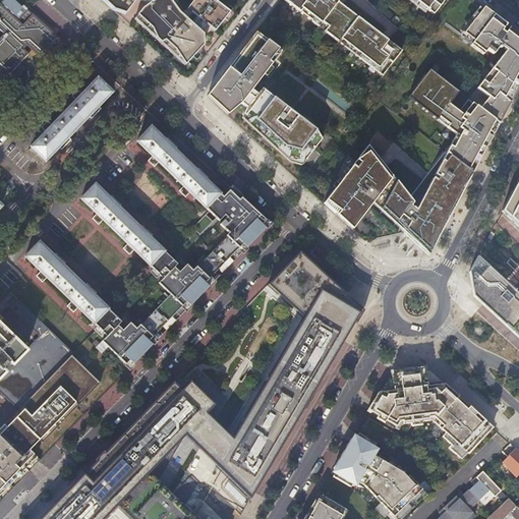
[(4,0),(2,3),(0,4),(0,26),(6,33),(0,38),(0,74),(5,69),(10,73),(30,52),(24,48),(27,45),(49,63),(50,62),(66,44),(66,45),(67,43),(29,8),(27,9),(19,18),(15,14),(23,5),(17,0),(4,0)]
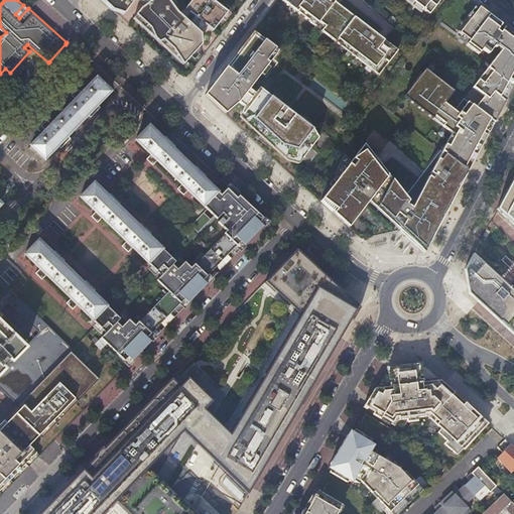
[(105,0),(114,8),(126,12),(135,0),(105,0)]
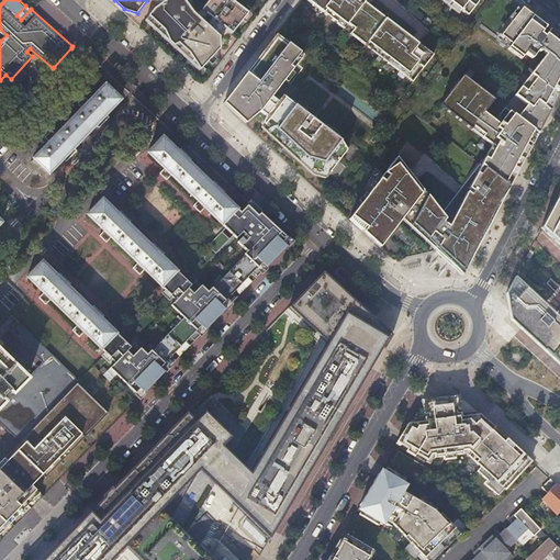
[(165,0),(164,1),(156,7),(150,14),(205,65),(222,47),(222,35),(215,30),(209,24),(194,11),(187,0),(165,0)]
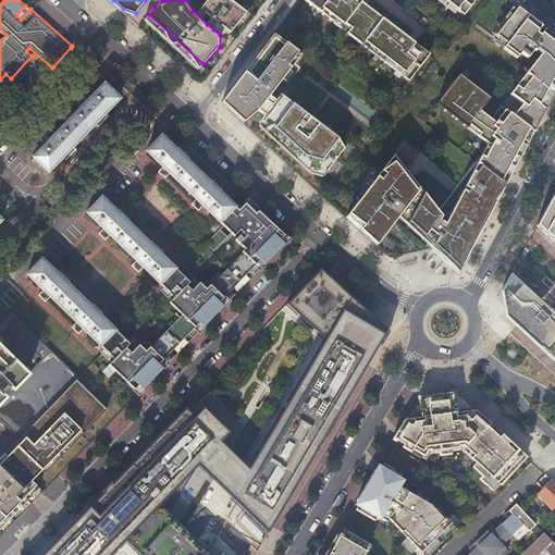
[(212,16),(223,25),(232,32),(248,11),(234,0),(208,0),(201,9),(212,16)]
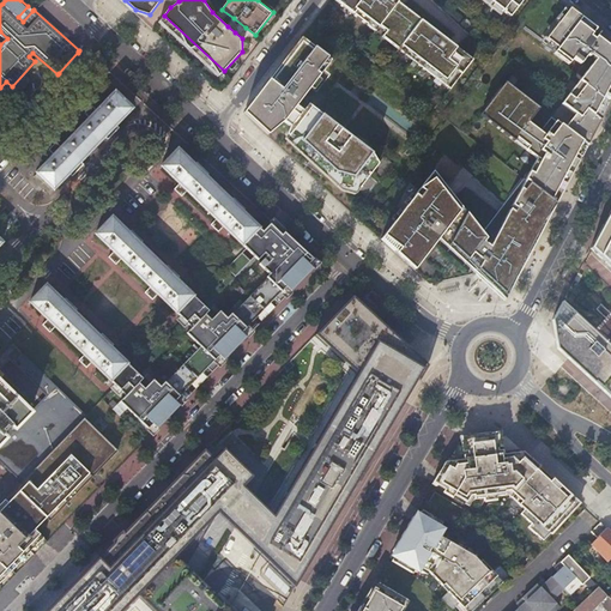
[(339,0),(369,23),(371,19),(380,25),(382,23),(389,29),(387,31),(397,38),(394,42),(452,88),(475,58),(407,5),(405,7),(398,2),(400,0),(339,0)]
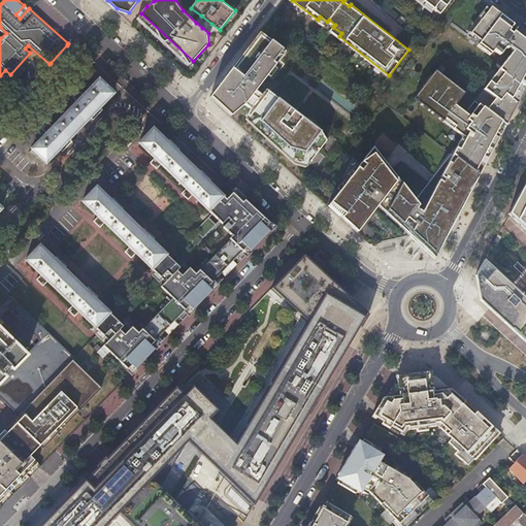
[(425,0),(440,12),(450,0),(425,0)]
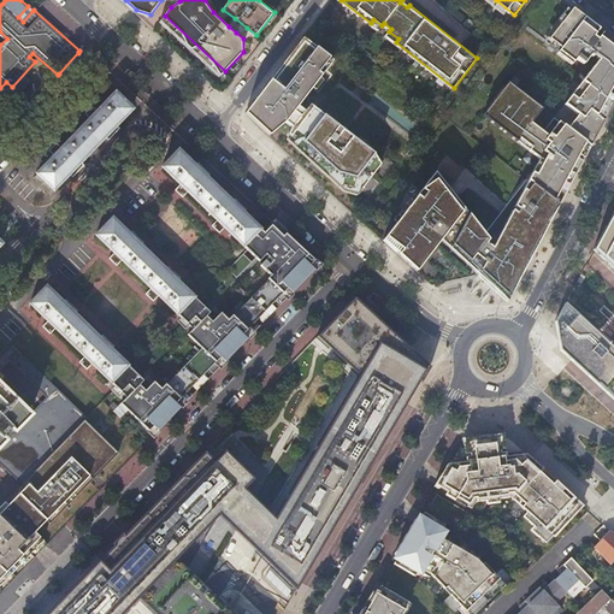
[(28,6),(18,17),(23,22),(33,11),(28,6)]
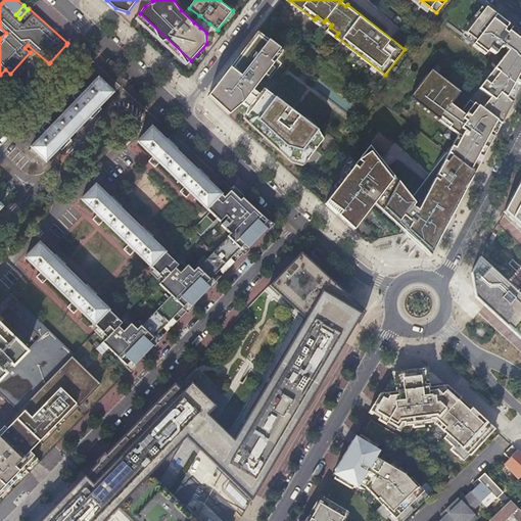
[(450,150),(476,172),(504,119),(520,86),(520,31),(486,5),(467,31),(477,39),(474,43),(486,52),(489,48),(496,52),(502,45),(504,46),(505,45),(509,48),(480,86),(491,95),(483,106),(471,98),(462,109),(452,102),(461,90),(432,67),(411,96),(462,135),(456,146),(453,145),(450,150)]
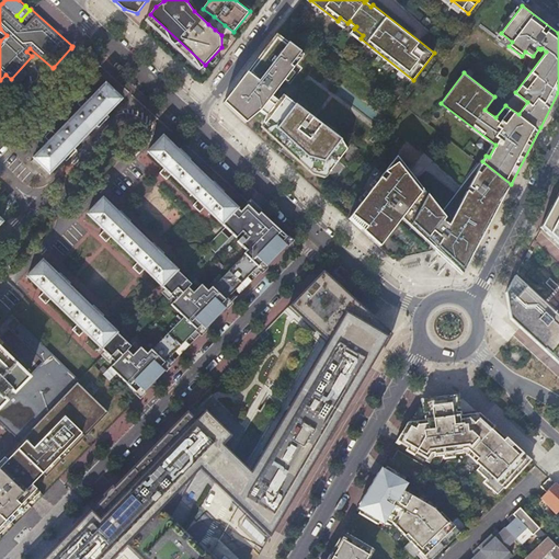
[(208,24),(215,30),(225,25),(214,16),(208,24)]
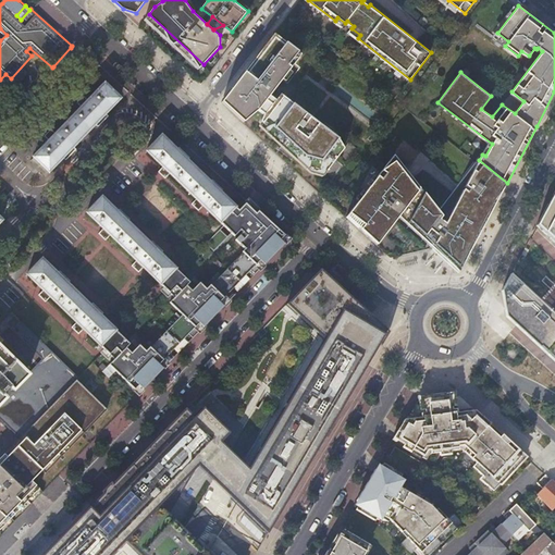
[(245,121),(260,108),(266,113),(262,121),(315,168),(322,170),(325,167),(329,170),(346,146),(340,137),(283,93),(278,99),(271,94),(303,53),(276,33),(223,100),(245,121)]
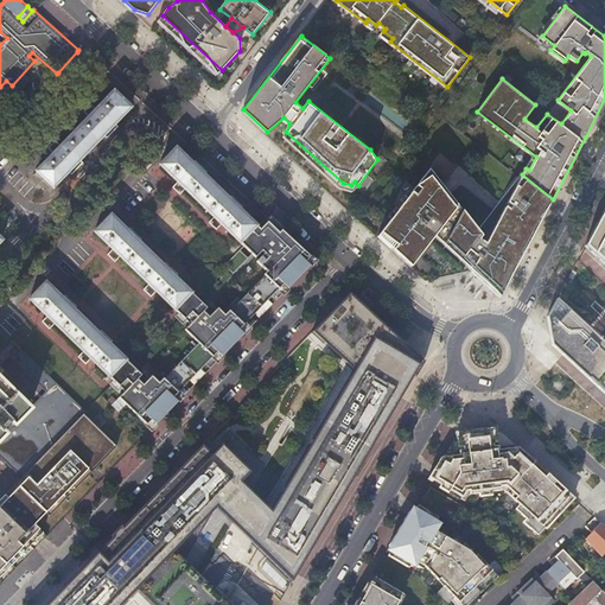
[(51,189),(132,104),(116,89),(99,108),(93,102),(86,110),(90,115),(63,144),(58,139),(50,147),(56,152),(36,173),(51,189)]
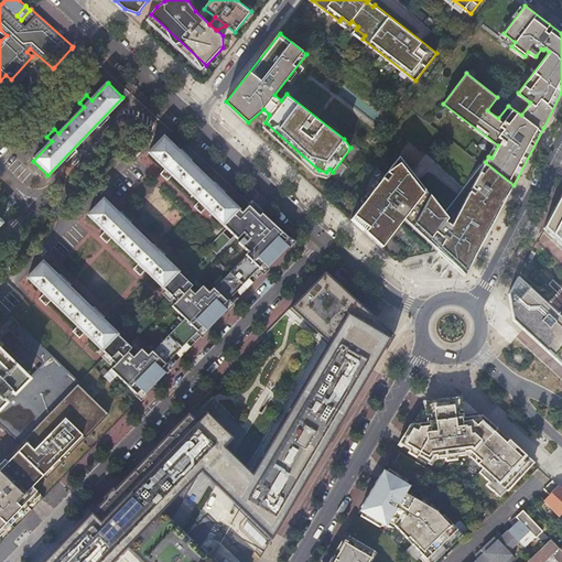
[(229,226),(244,211),(238,206),(224,192),(213,182),(190,160),(180,150),(164,136),(149,151),(166,168),(162,172),(170,180),(174,175),(200,200),(195,204),(202,211),(207,206),(228,227),(229,226)]
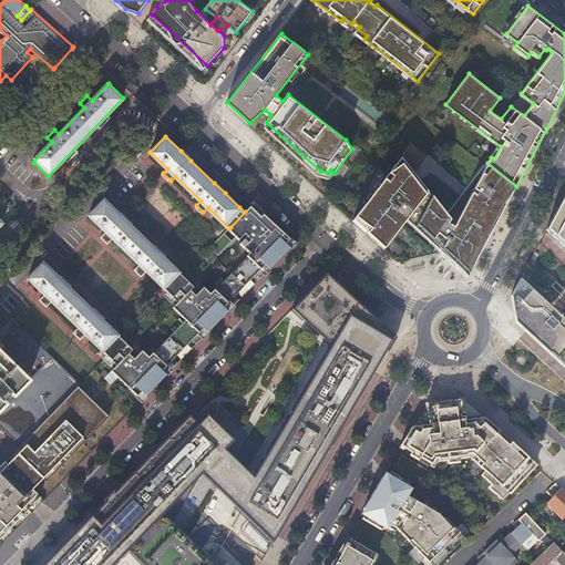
[(181,151),(191,161),(194,157),(183,147),(181,151)]
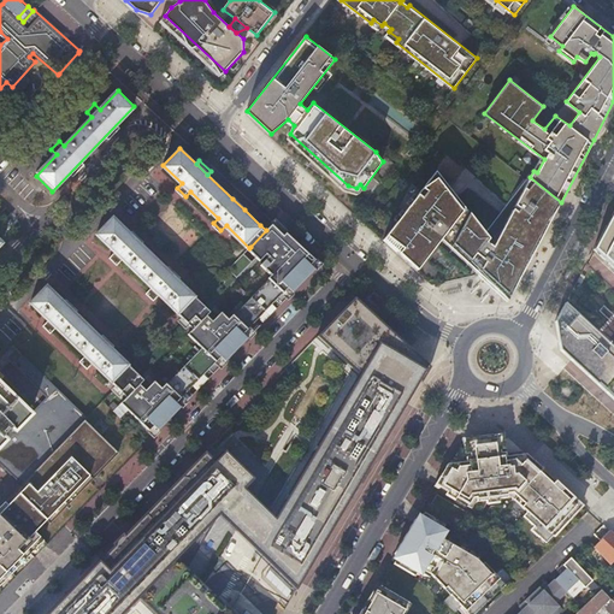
[(480,272),(508,299),(512,293),(558,207),(561,202),(530,177),(527,177),(485,231),(450,187),(459,177),(442,164),(384,238),(414,266),(442,231),(472,258),(468,261),(480,272)]
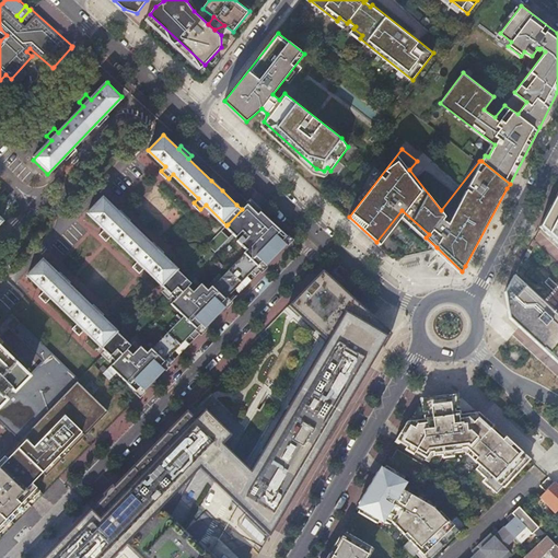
[(211,181),(222,190),(225,188),(214,177),(211,181)]
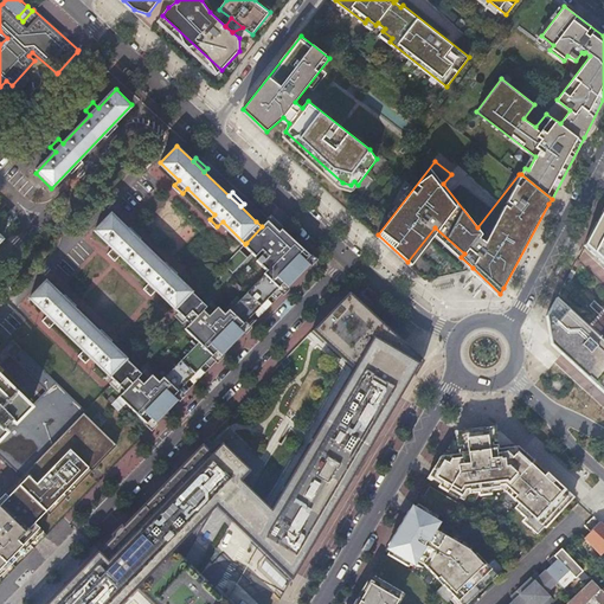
[(548,314),(553,344),(564,353),(603,389),(603,209),(585,244),(595,252),(603,261),(603,338),(558,296),(551,309),(548,314)]
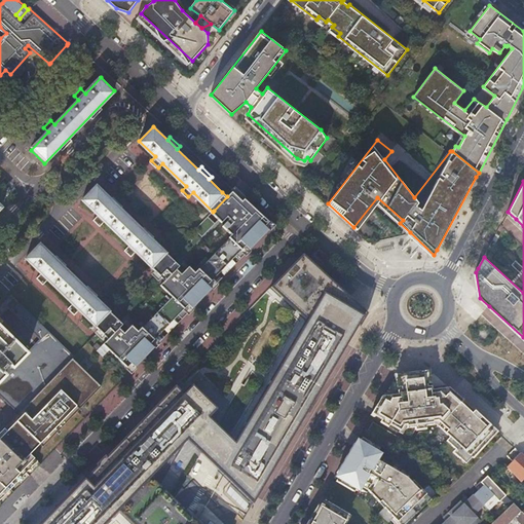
[(157,269),(171,256),(165,251),(152,237),(142,228),(120,208),(111,198),(97,185),(83,198),(100,215),(96,219),(102,225),(106,221),(131,244),(126,249),(133,255),(137,251),(157,270),(157,269)]
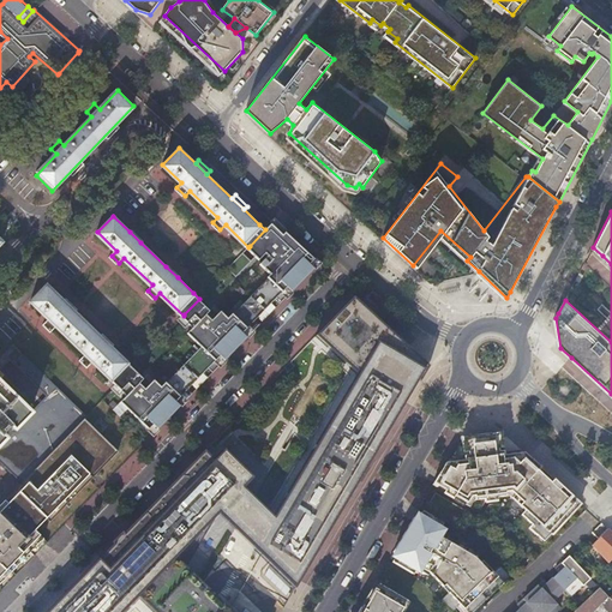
[(261,257),(268,251),(287,231),(275,220),(265,229),(250,246),(261,257)]
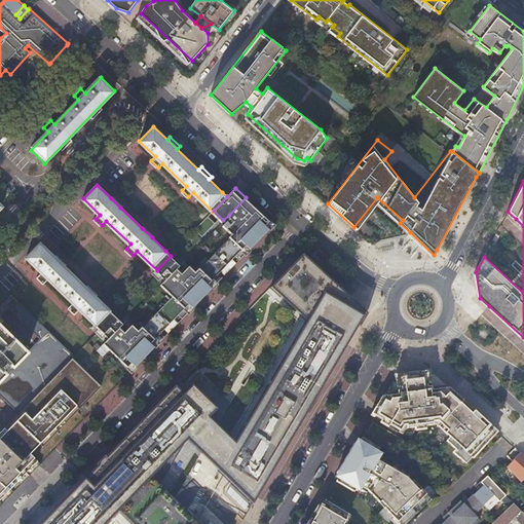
[(111,198),(120,208),(123,204),(113,195),(111,198)]
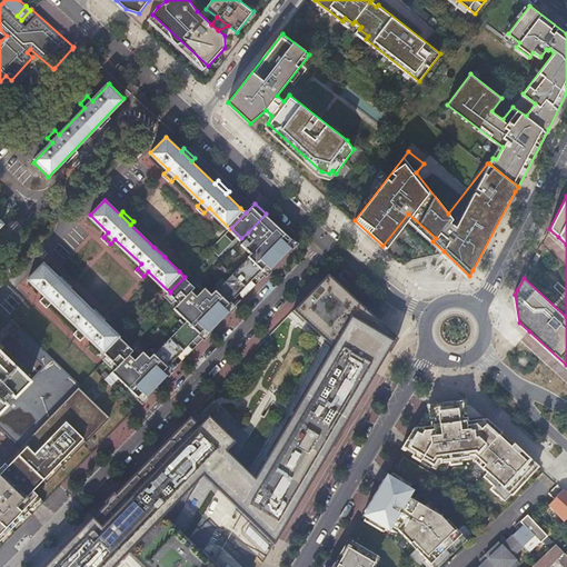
[(225,307),(229,311),(241,299),(238,295),(257,275),(261,279),(268,272),(264,268),(267,264),(271,268),(279,260),(276,256),(280,250),(285,255),(297,242),(266,214),(248,232),(250,235),(242,242),(254,252),(214,292),(212,295),(225,307)]
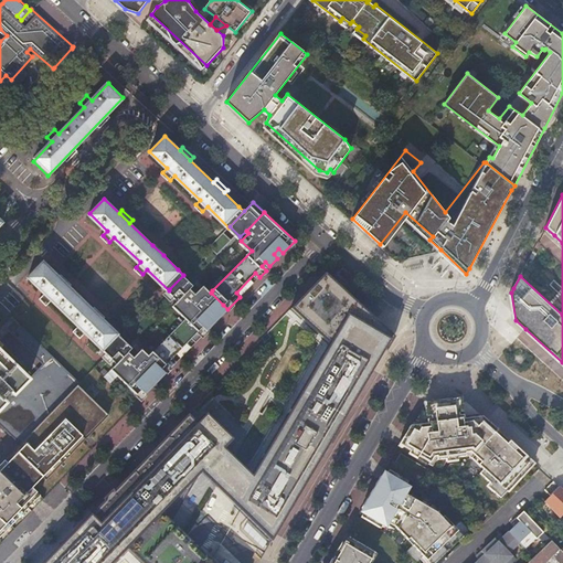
[(152,245),(163,255),(167,253),(156,242),(152,245)]
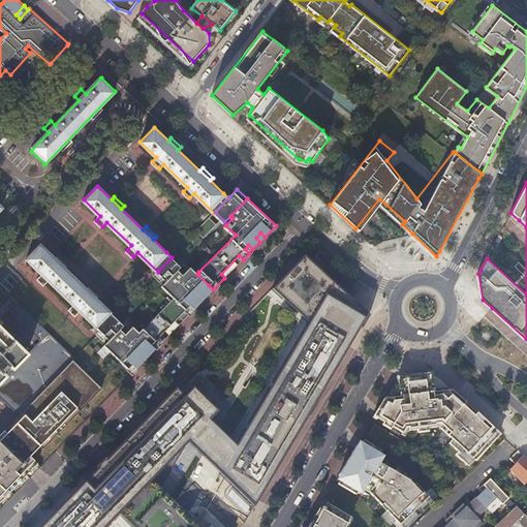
[(259,242),(265,237),(260,233),(256,238),(259,242)]
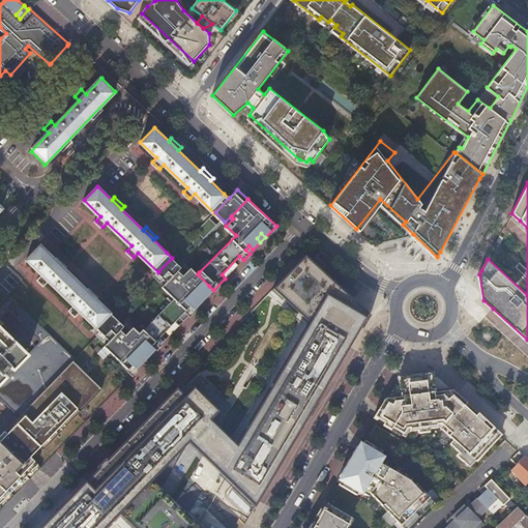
[(82,311),(101,330),(115,316),(97,298),(87,289),(65,268),(55,258),(41,244),(28,259),(44,274),(39,280),(46,286),(50,281),(75,304),(70,309),(77,316),(82,311)]
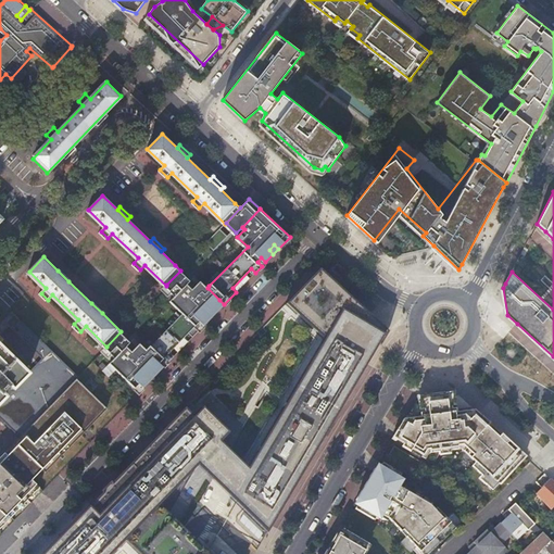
[(326,337),(249,467),(233,494),(238,501),(246,507),(268,530),(389,327),(373,312),(323,266),(288,301),(326,337)]
